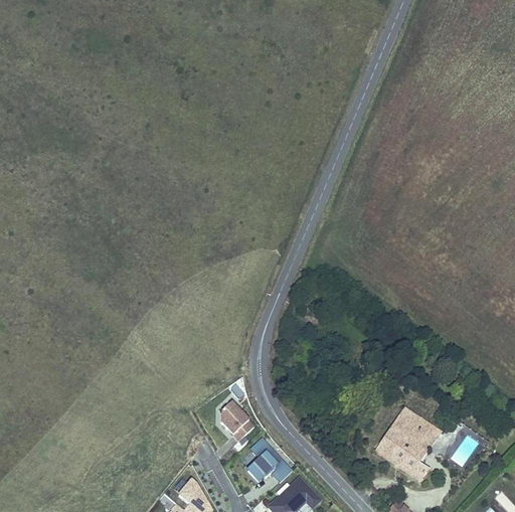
[(253,425),(230,401),(220,411),(220,421),(226,429),(229,427),(234,432),(232,434),(238,441),(253,425)]
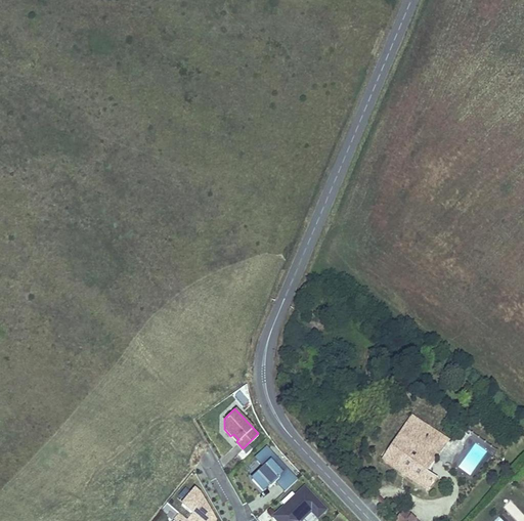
[(444,443),(448,437),(411,413),(407,418),(444,443)]
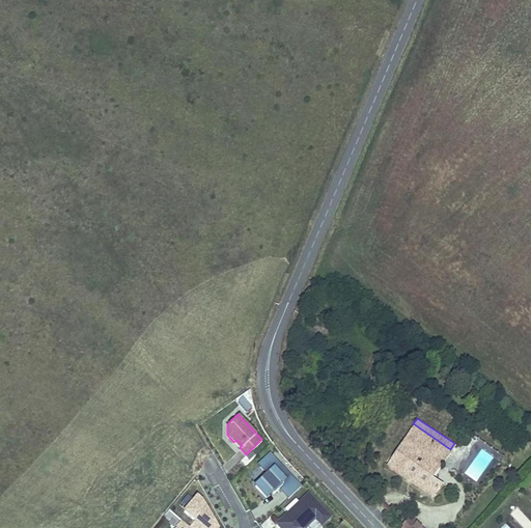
[(432,475),(421,468),(429,456),(441,464),(450,449),(413,423),(387,463),(435,495),(443,482),(432,475)]
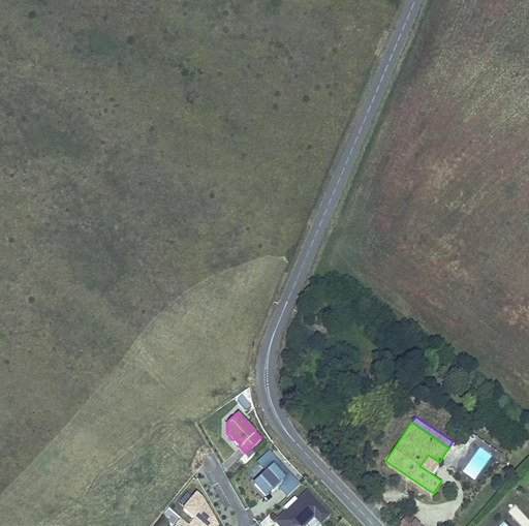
[(300,483),(270,451),(259,460),(268,469),(254,483),(265,493),(270,488),(272,490),(277,485),(279,484),(288,493),(300,483)]
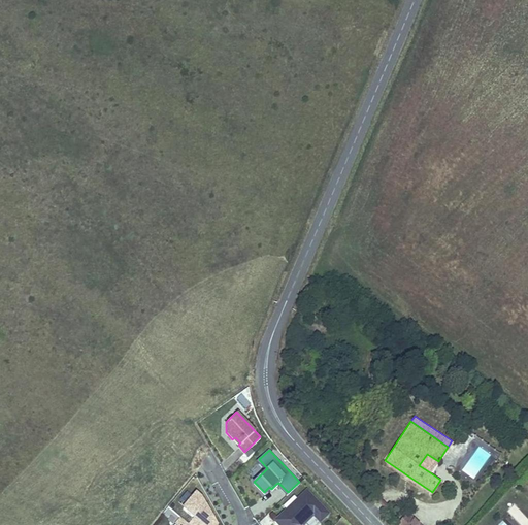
[(430,472),(438,461),(427,454),(419,465),(430,472)]
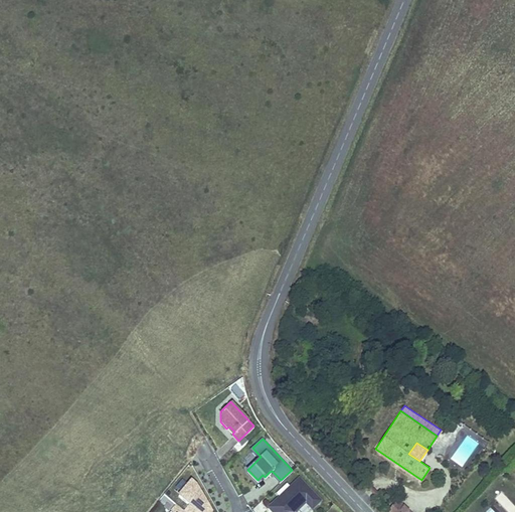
[(272,471),(270,472),(279,482),(281,480),(272,471)]
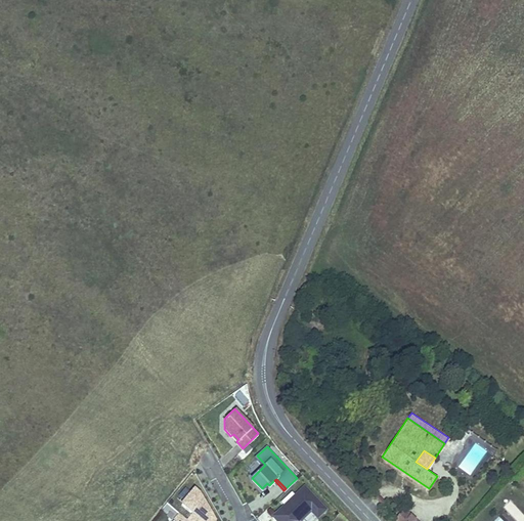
[(183,498),(190,489),(185,485),(178,493),(183,498)]
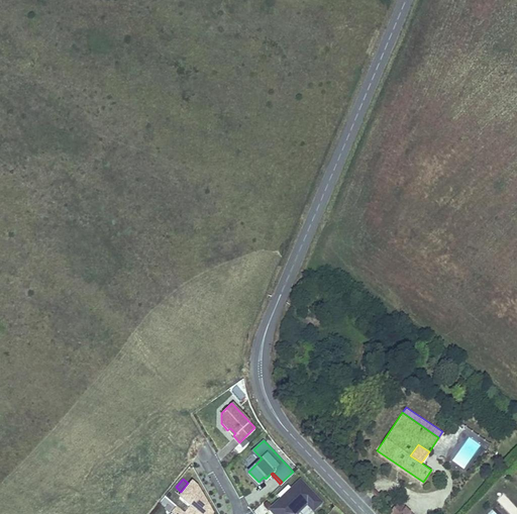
[(214,513),(198,484),(191,479),(188,483),(181,492),(178,495),(190,505),(185,510),(189,513),(214,513)]
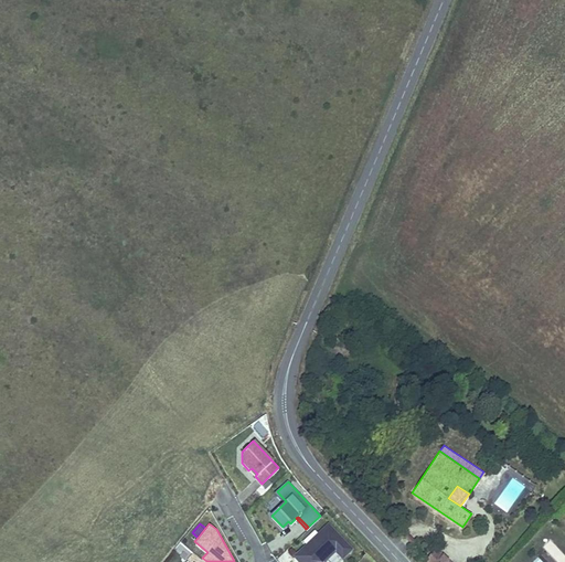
[(351,548),(328,523),(319,532),(320,534),(308,547),(306,544),(294,555),(299,561),(322,561),(334,550),(342,557),(351,548)]
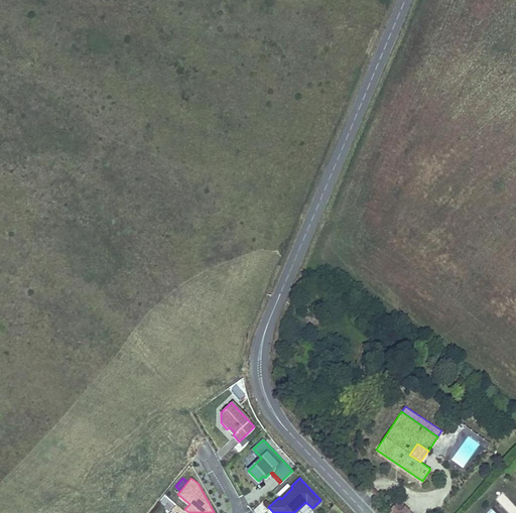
[(291,486),(279,497),(281,499),(292,488),(291,486)]
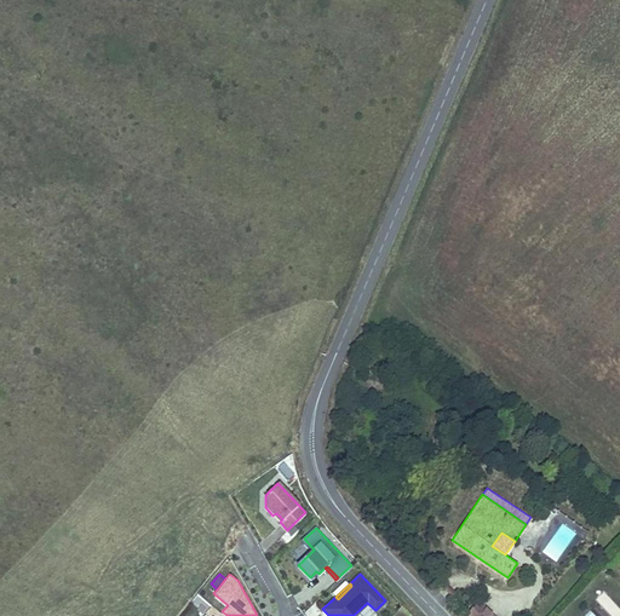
[(469,615),(494,615),(477,600),(465,614),(469,615)]
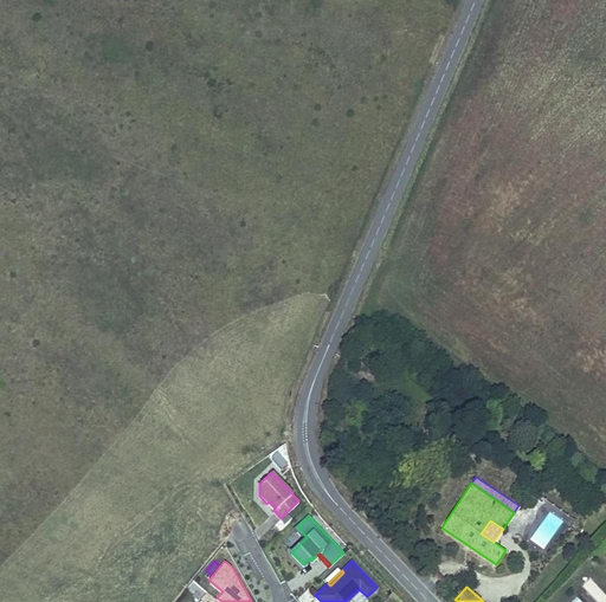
[(221,601),(217,597),(206,589),(200,596),(206,601),(221,601)]
